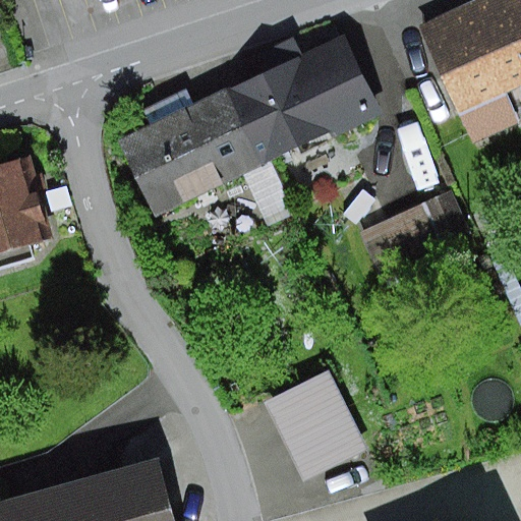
[(520,0),(477,0),(420,26),(471,143),(519,123),(505,93),(520,87),(520,0)]
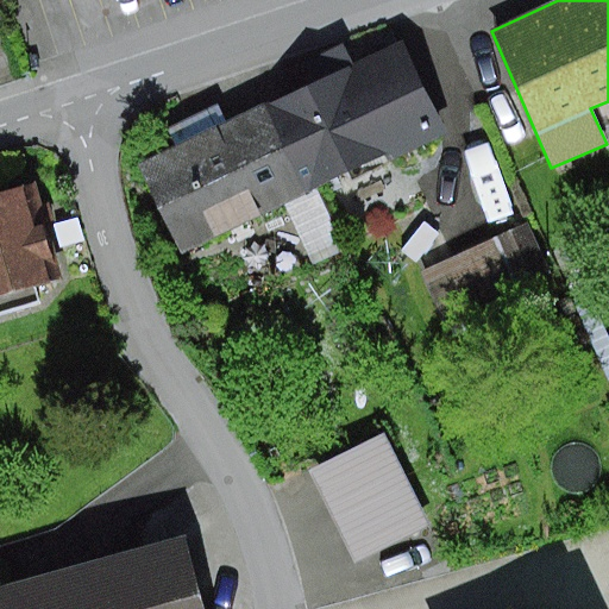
[(309,85),(270,104),(312,190),(385,156),(391,168),(450,139),(403,43),(352,67),(343,46),(301,66),(309,85)]
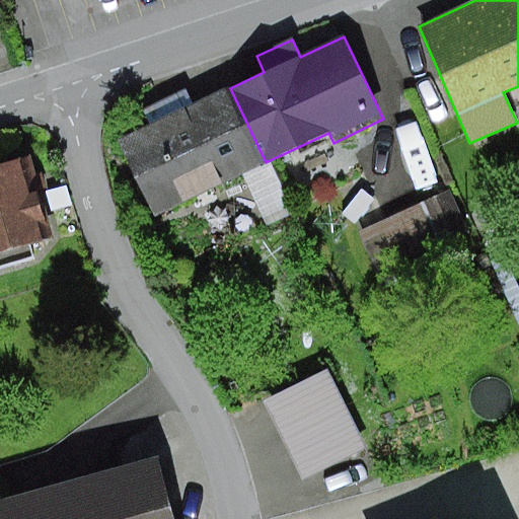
[(266,162),(230,88),(194,106),(186,89),(142,109),(149,127),(120,141),(154,215),(242,173),(266,162)]
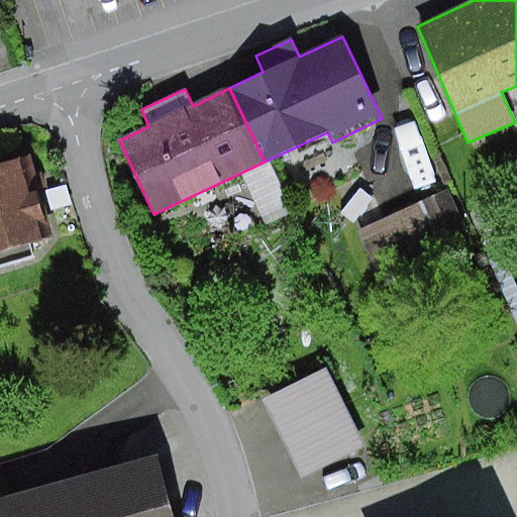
[(29,158),(0,165),(0,266),(33,257),(29,244),(52,239),(29,158)]
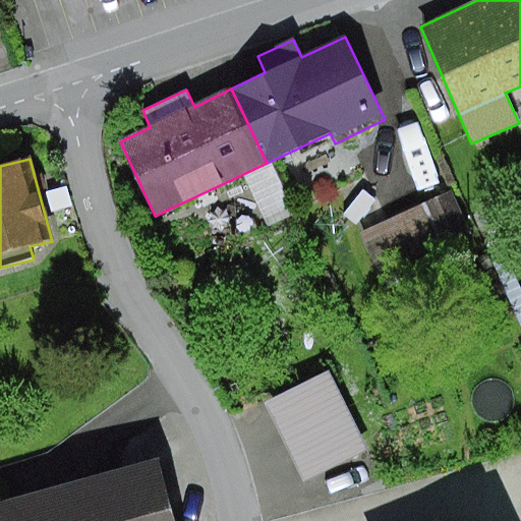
[(292,217),(267,163),(243,174),(269,228),(292,217)]
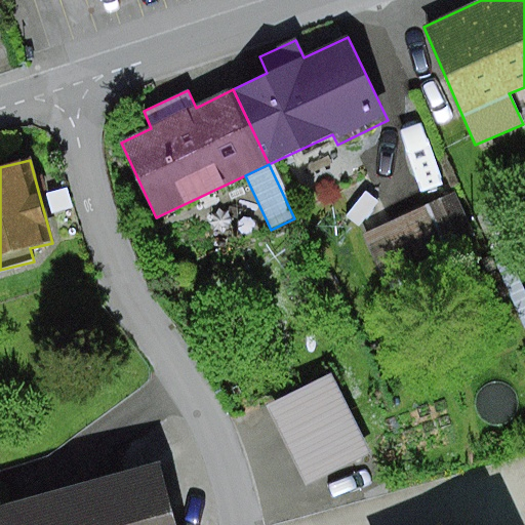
[(453,195),(363,235),(381,276),(472,236),(453,195)]
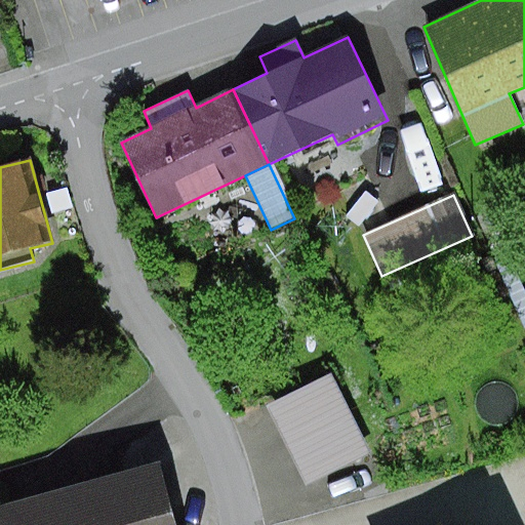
[(331,374),(268,405),(306,485),(369,454),(331,374)]
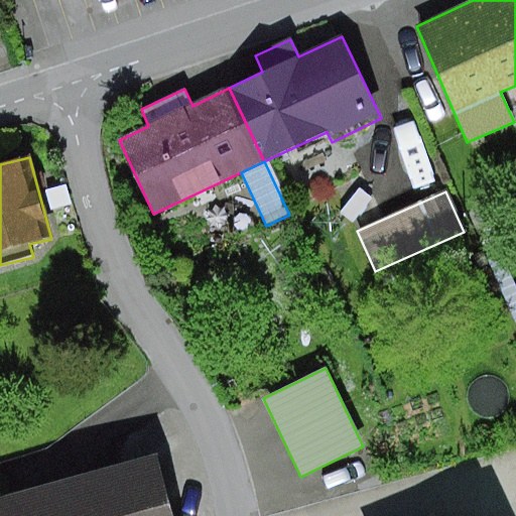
[(172,515),(156,457),(0,499),(0,515),(172,515)]
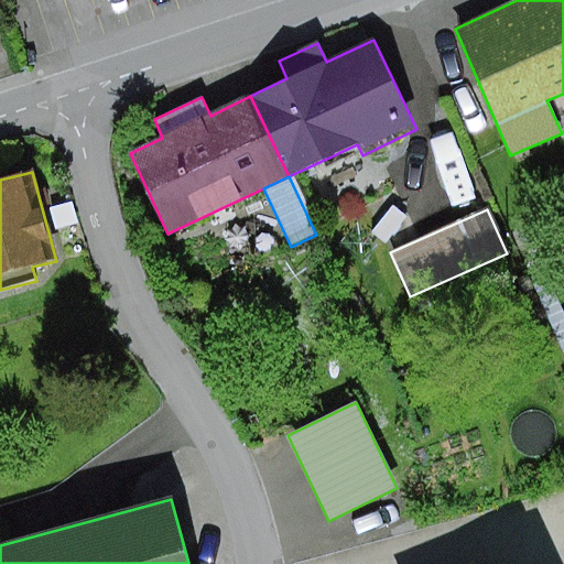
All buildings are outlined.
